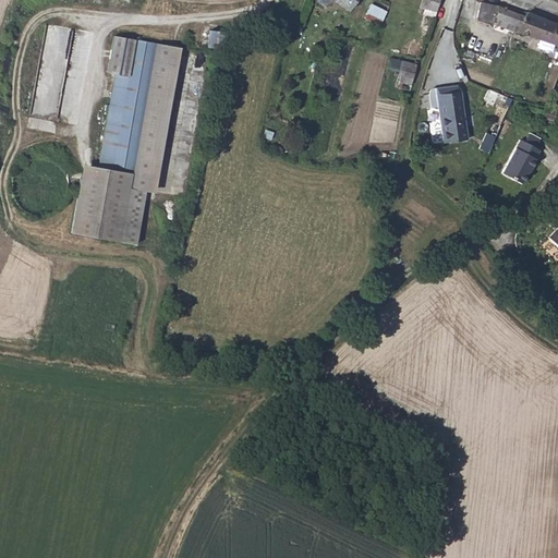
[(334,0),(346,10),(352,0),(334,0)]
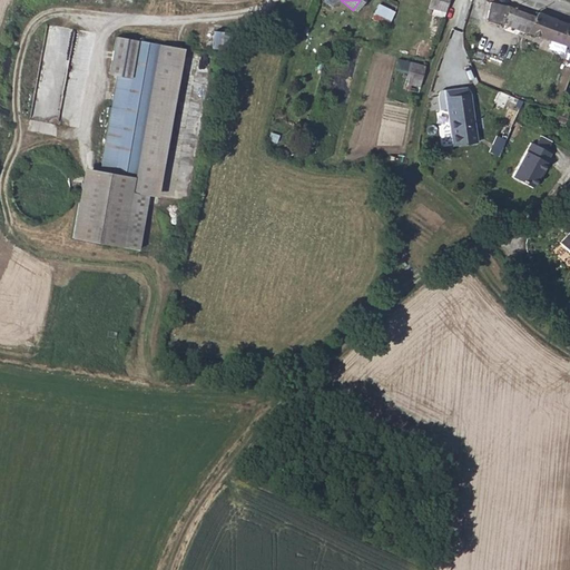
[(377,0),(371,19),(386,27),(395,3),(386,0),(377,0)]
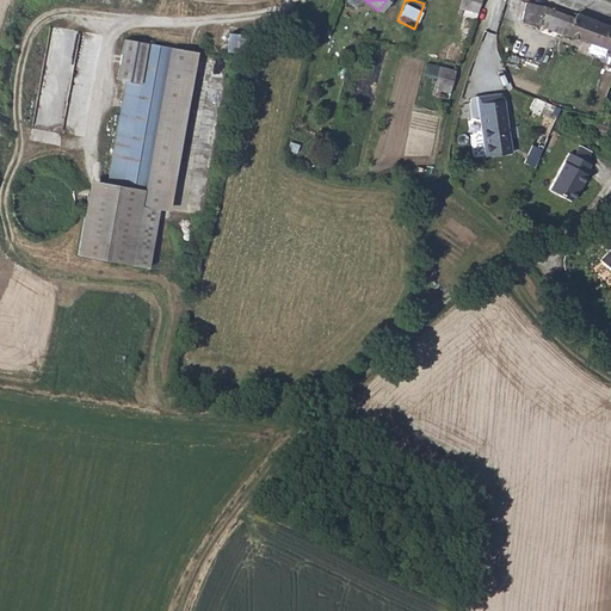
[(462,14),(475,18),(476,16),(480,0),(460,0),(458,7),(463,8),(462,14)]
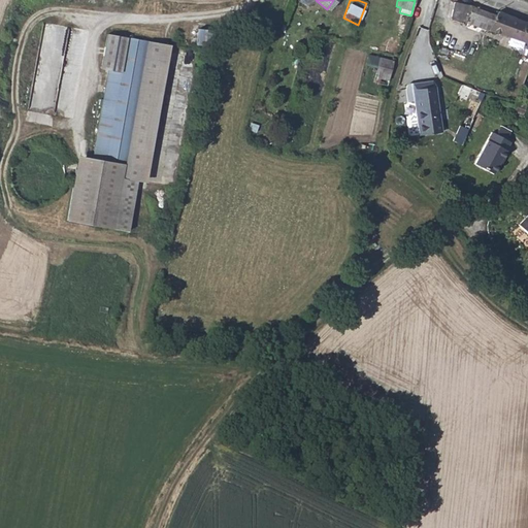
[(489,29),(527,43),(527,23),(496,10),(494,14),(473,7),(453,2),(449,18),(465,23),(488,31),(489,29)]
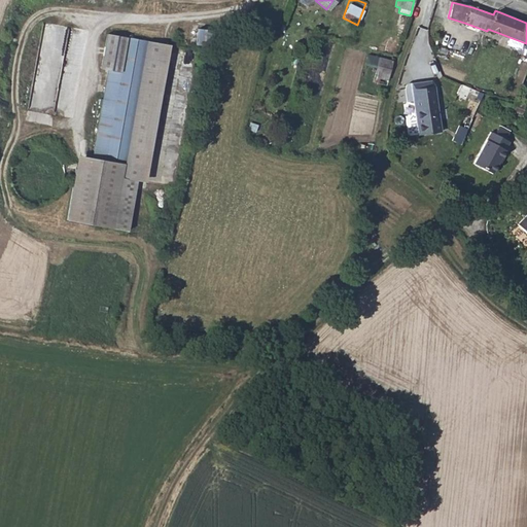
[(273,28),(259,24),(256,34),(270,38),(273,28)]
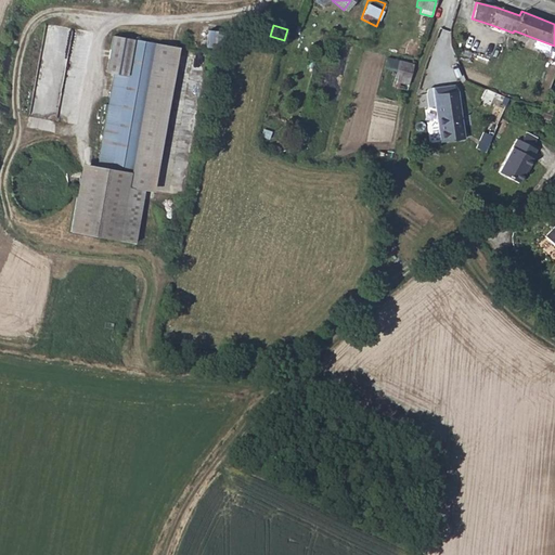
[(204,47),(217,50),(221,33),(207,30),(204,47)]
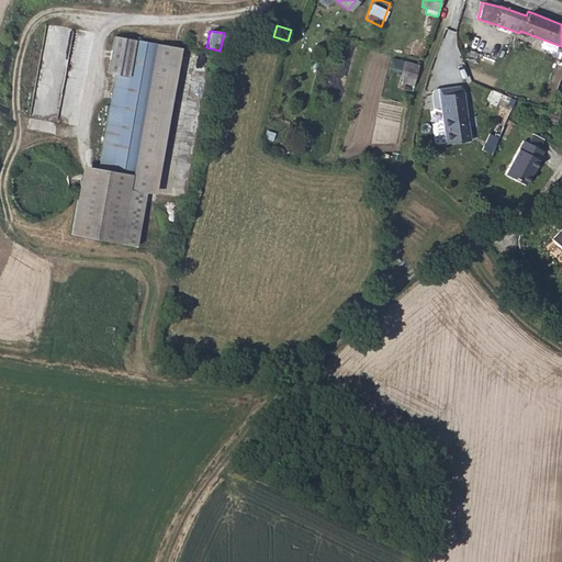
[(411,55),(419,57),(423,43),(413,40),(409,52),(412,52),(411,55)]
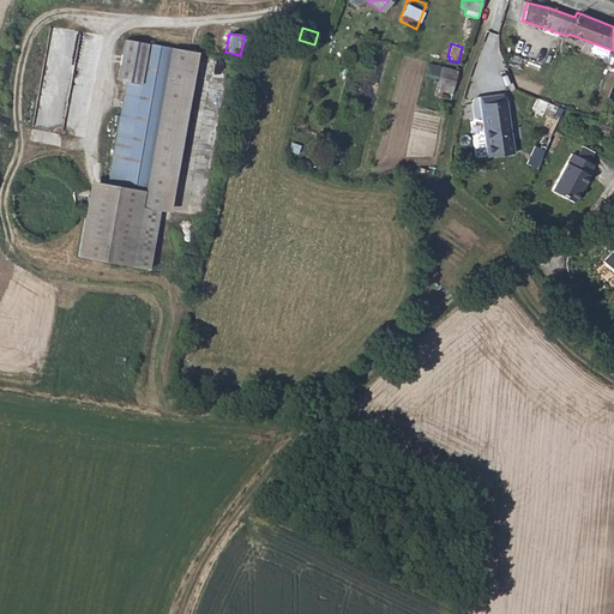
[(107,182),(145,190),(172,48),(149,44),(140,86),(125,84),(107,182)]
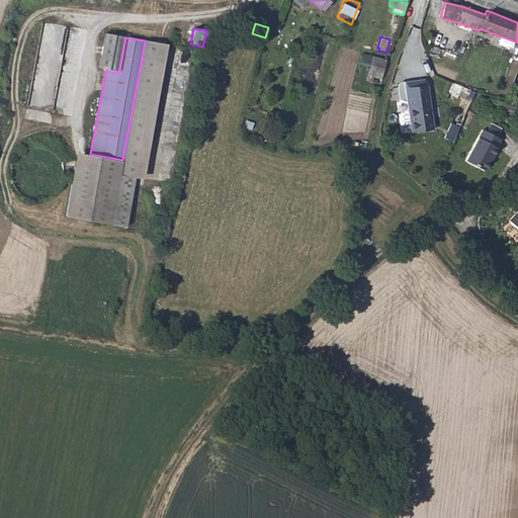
[(167,46),(145,40),(122,160),(119,174),(135,177),(141,178),(167,46)]
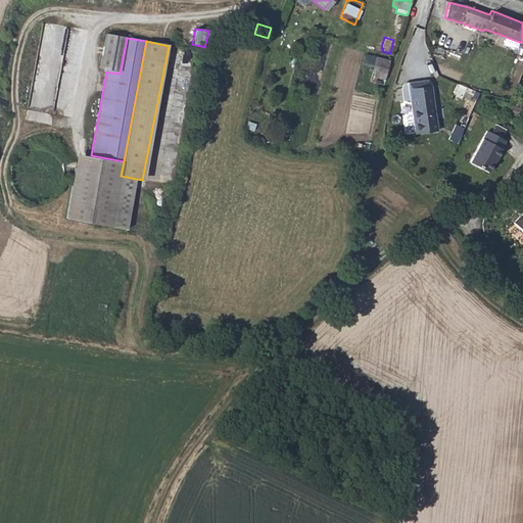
[(370,76),(384,80),(389,59),(375,56),(370,76)]
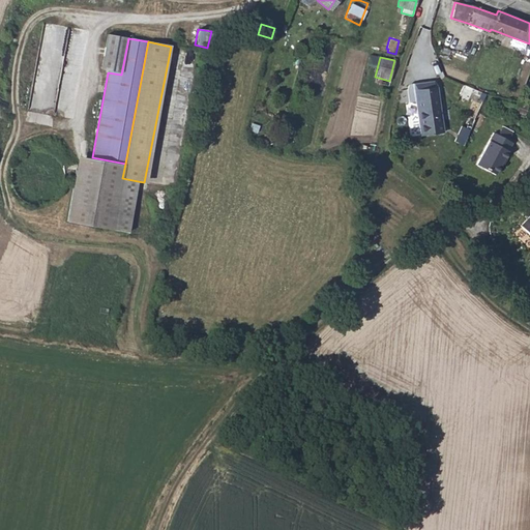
[(476,102),(482,92),(466,84),(460,94),(476,102)]
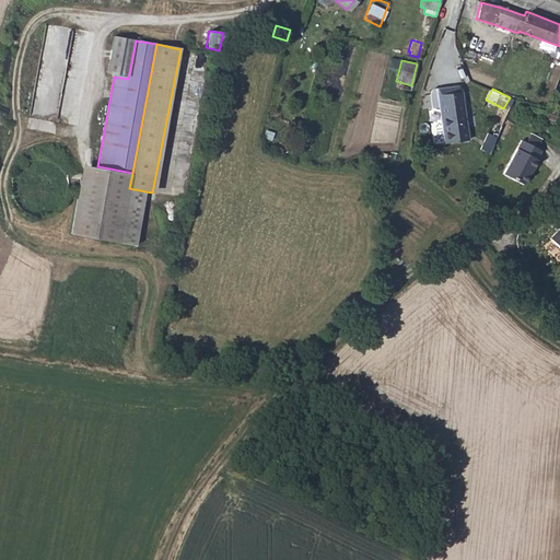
[(462,91),(429,94),(431,107),(439,107),(443,142),(468,139),(463,102),(462,91)]
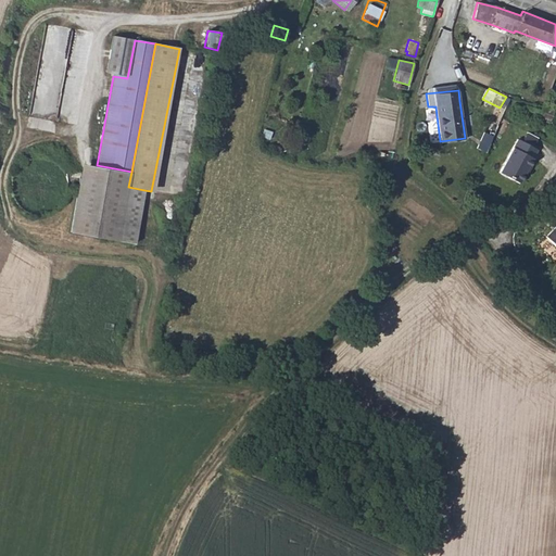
[(424,108),(428,143),(440,141),(436,106),(428,106),(424,108)]
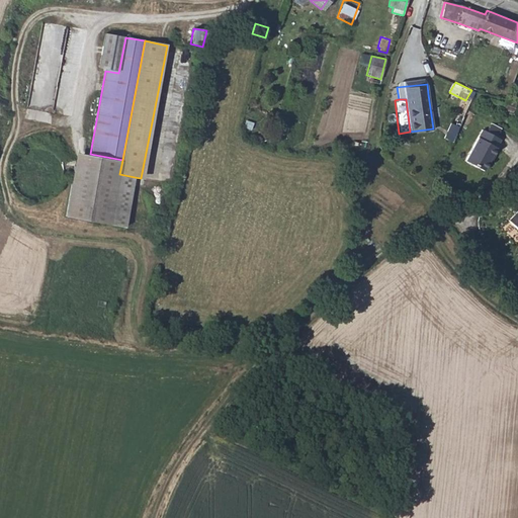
[(502,108),(512,112),(516,103),(505,99),(502,108)]
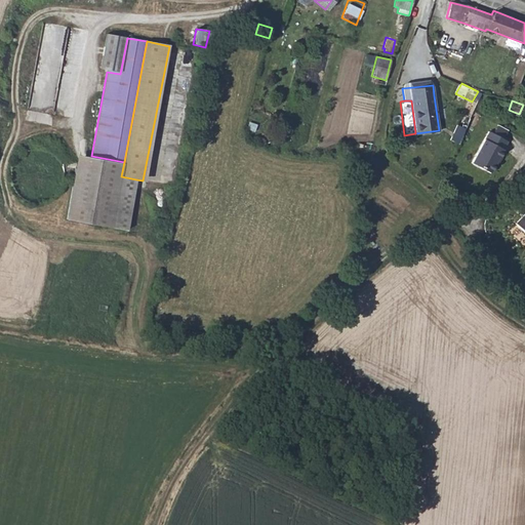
[(460,139),(465,126),(456,124),(452,137),(460,139)]
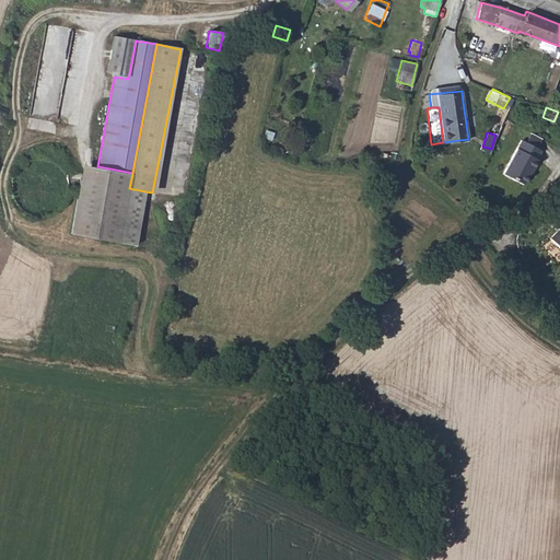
[(528,142),(522,139),(504,174),(527,185),(543,152),(538,149),(543,139),(532,133),(528,142)]
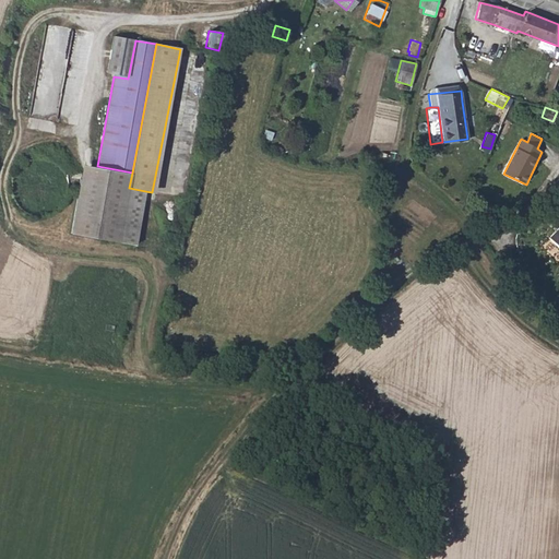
[(129,188),(132,173),(97,166),(82,163),(69,232),(118,241),(135,244),(145,191),(129,188)]
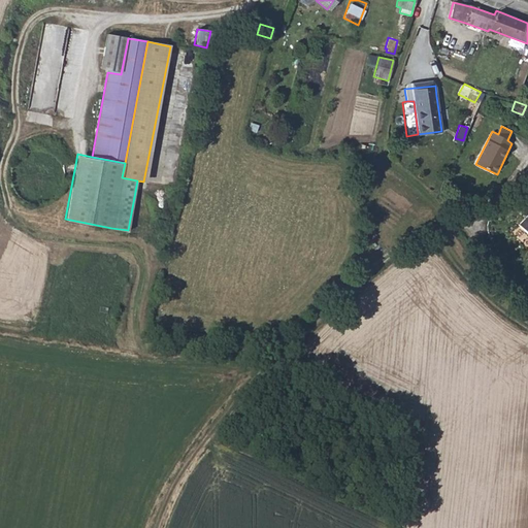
[(527,212),(517,225),(527,236),(527,212)]
